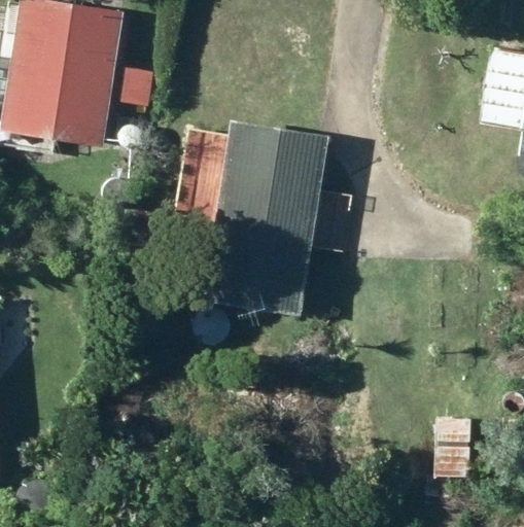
[(43,0),(18,0),(0,127),(0,132),(106,146),(124,11),(43,0)]
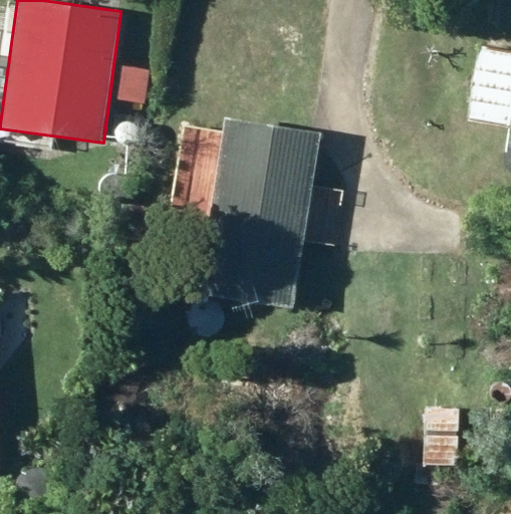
[(510,49),(477,44),(466,122),(510,127),(510,49)]
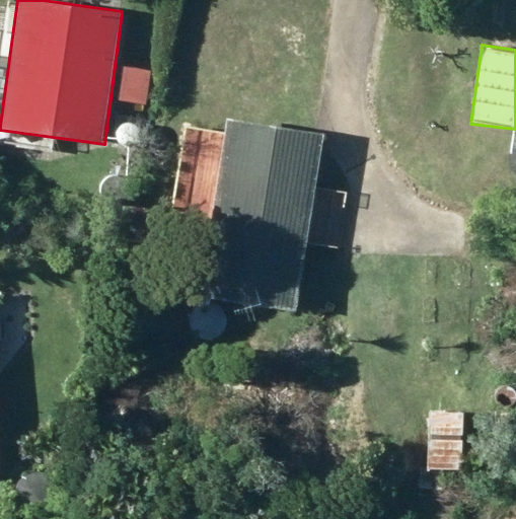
[(124,67),(120,99),(139,101),(142,68),(124,67)]
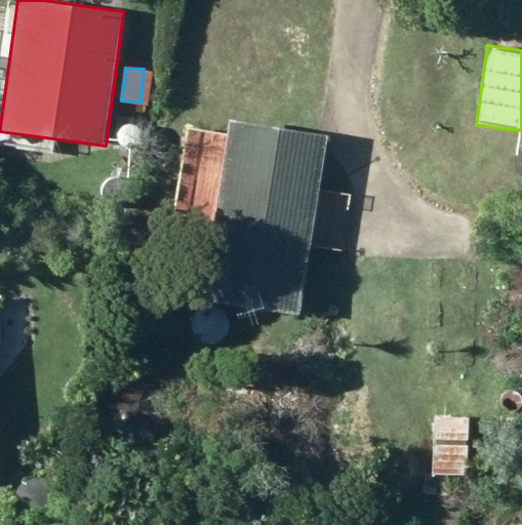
[(198,301),(298,317),(327,138),(228,122),(198,301)]
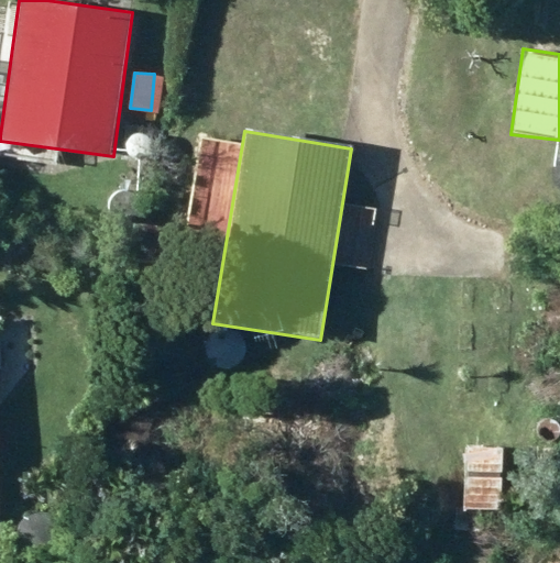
[(467,448),(465,509),(502,510),(504,448),(467,448)]
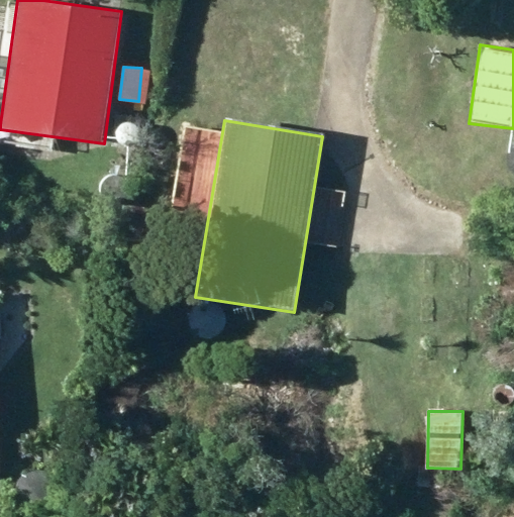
All buildings are outlined.
